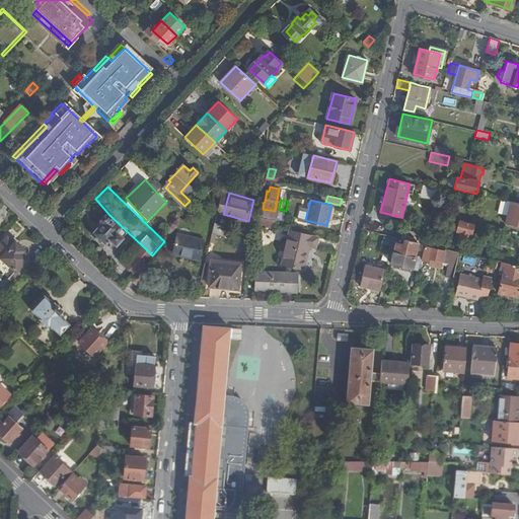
[(518,226),(518,203),(511,202),(506,223),(518,226)]
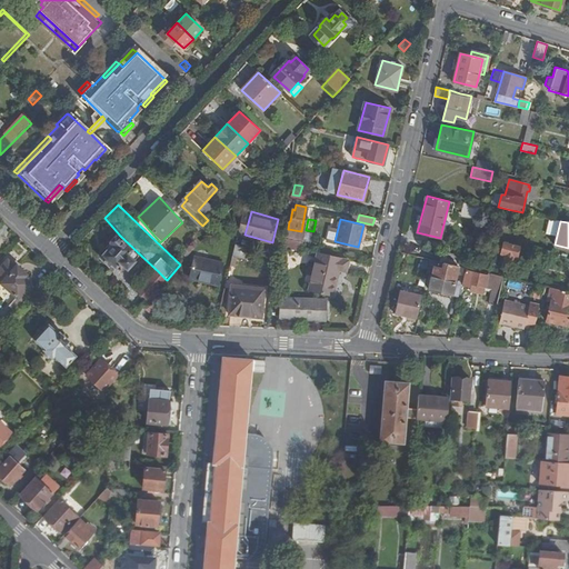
[(286,231),(286,238),(301,242),(302,236),(286,231)]
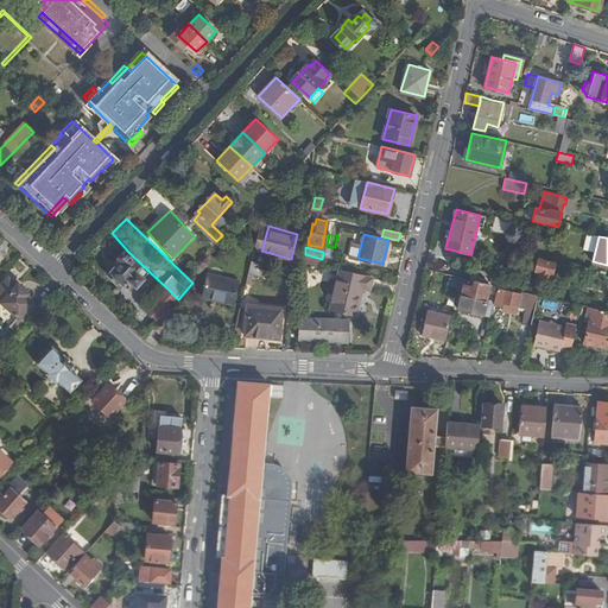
[(151,273),(128,252),(119,261),(122,264),(111,276),(119,283),(121,282),(126,285),(131,280),(139,287),(151,273)]
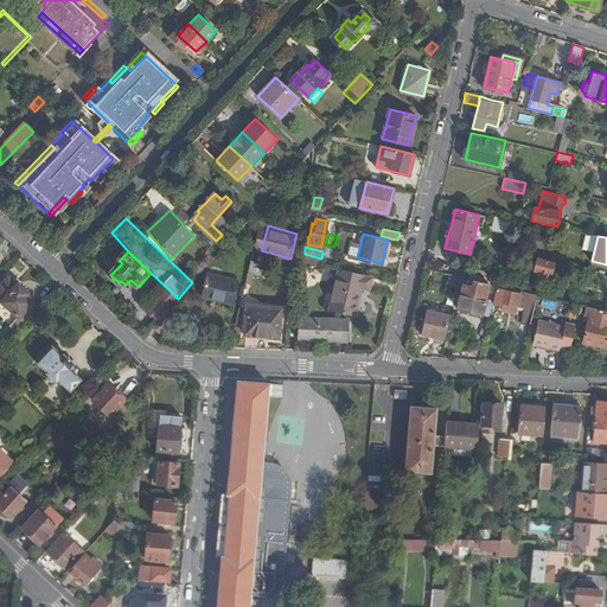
[(551,280),(555,262),(540,259),(537,270),(540,272),(536,285),(545,287),(548,279),(551,280)]
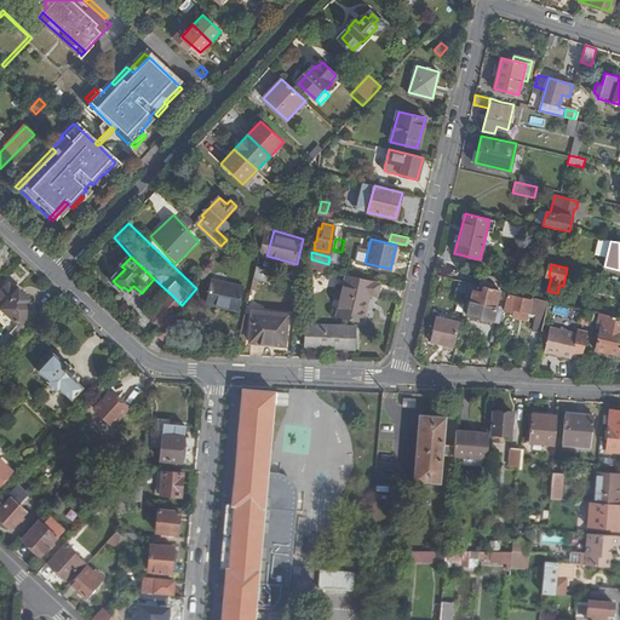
[(252,277),(270,283),(273,271),(256,265),(252,277)]
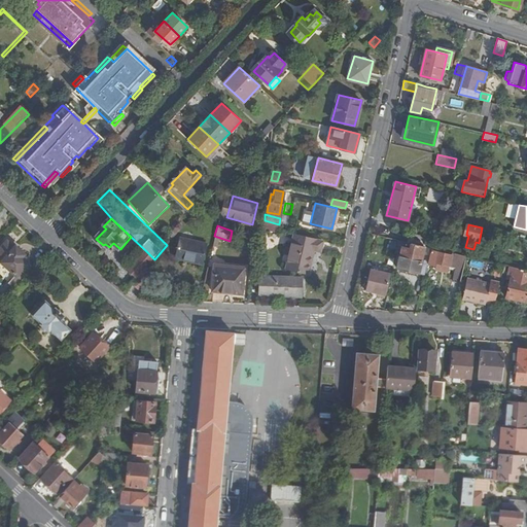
[(413,233),(411,243),(427,246),(429,237),(413,233)]
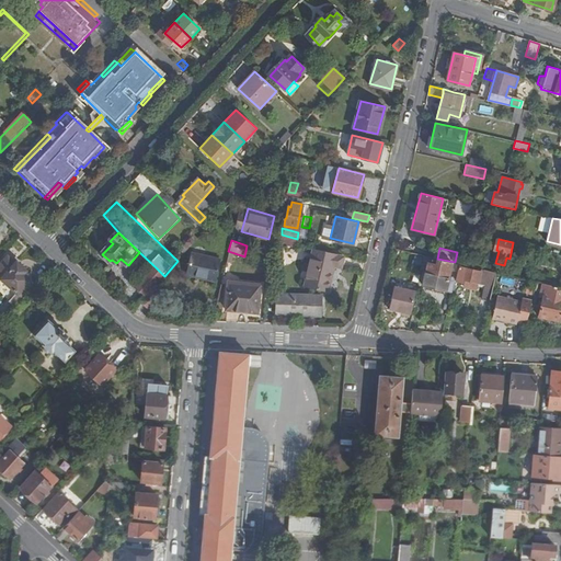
[(341,267),(343,255),(312,249),(305,284),(328,290),(334,265),(341,267)]
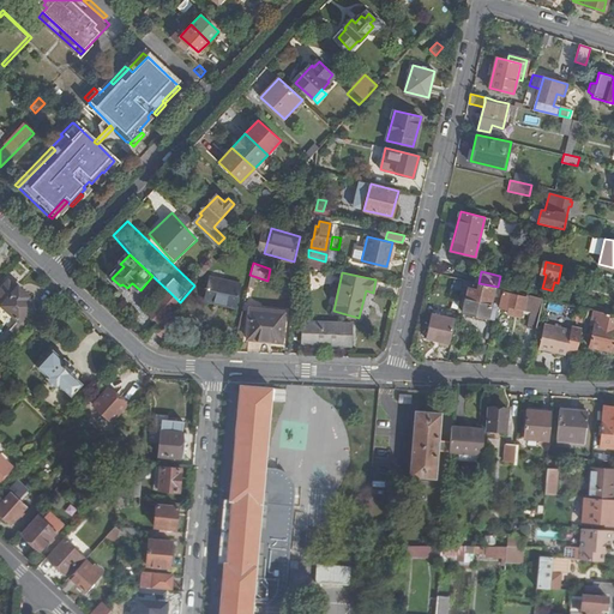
[(236,304),(241,283),(211,275),(205,299),(217,302),(218,299),(236,304)]
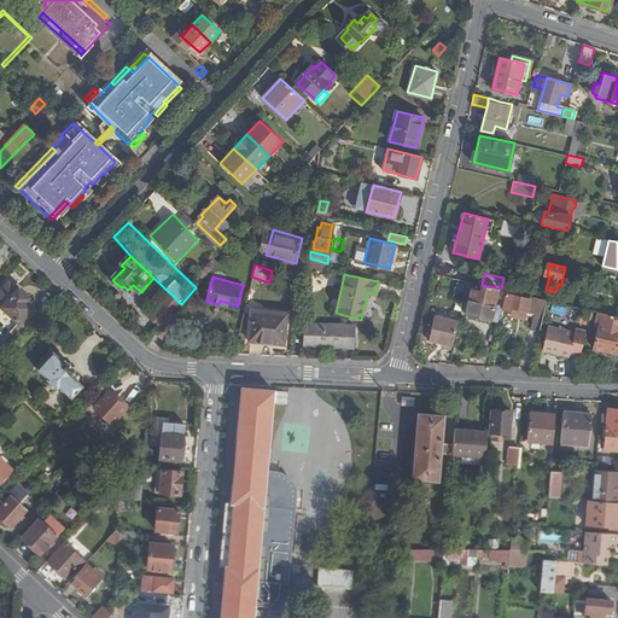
[(3,307),(27,330),(40,314),(27,299),(28,298),(19,289),(17,291),(9,283),(0,291),(0,298),(5,304),(3,307)]
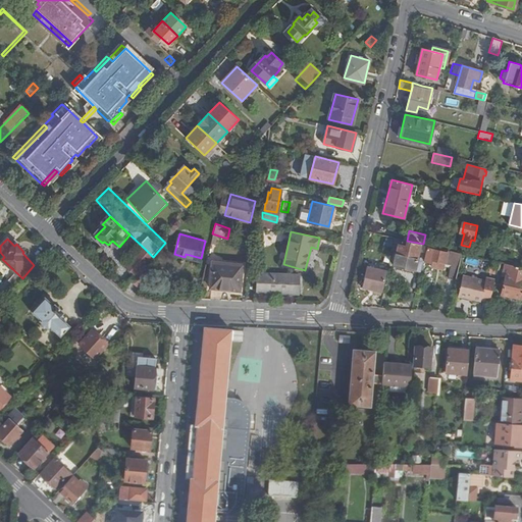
[(408,268),(421,271),(423,262),(427,246),(423,244),(407,241),(402,240),(396,266),(408,268)]
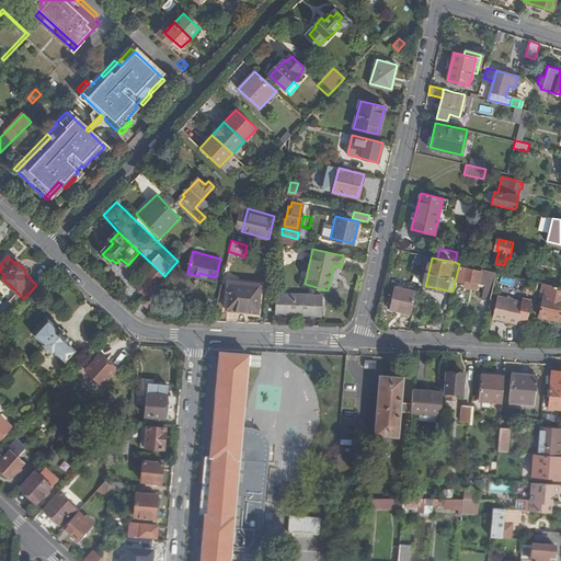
[(480,298),(489,300),(495,272),(459,264),(455,282),(464,283),(465,279),(483,285),(480,298)]
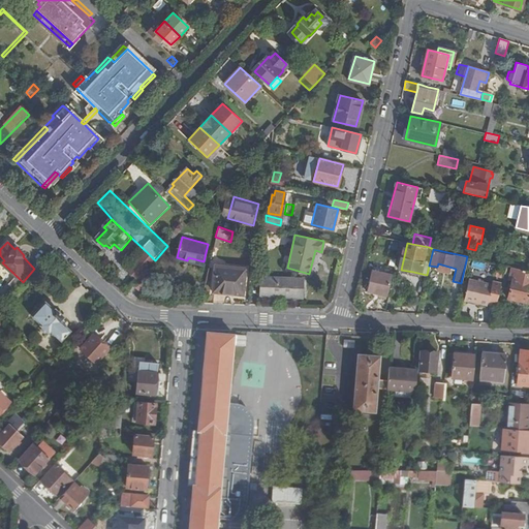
[(137,279),(148,268),(155,260),(147,252),(129,271),(137,279)]
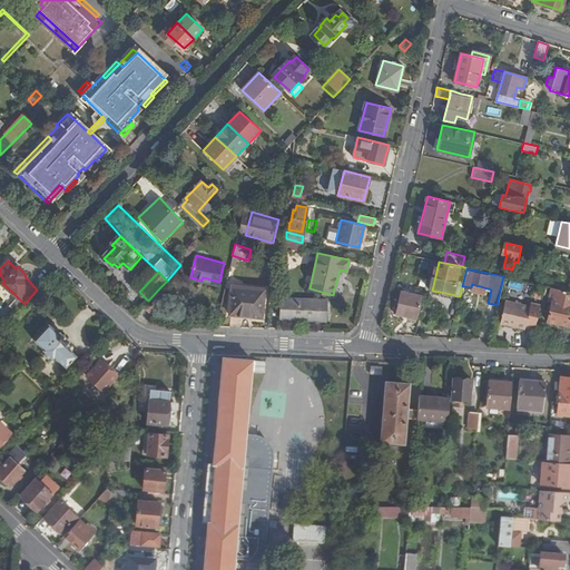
[(532,296),(541,298),(544,285),(536,283),(532,296)]
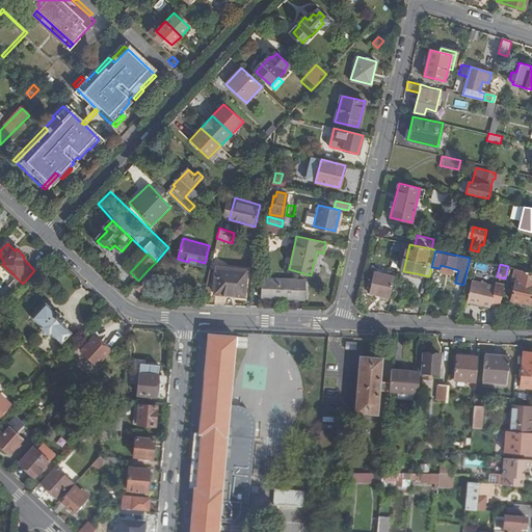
[(531,303),(531,298),(531,271),(517,268),(513,277),(516,278),(511,299),(531,303)]
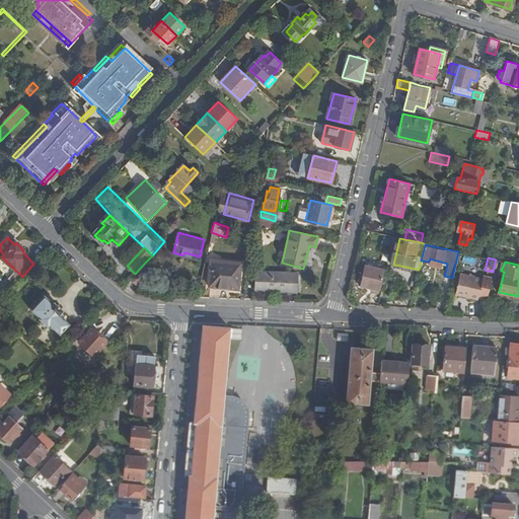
[(135,274),(132,278),(141,286),(155,272),(145,263),(135,274)]
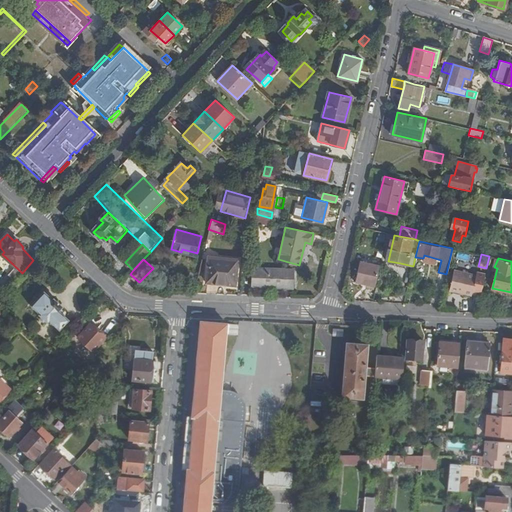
[(366,287),(373,288),(379,265),(360,260),(356,281),(366,283),(366,287)]
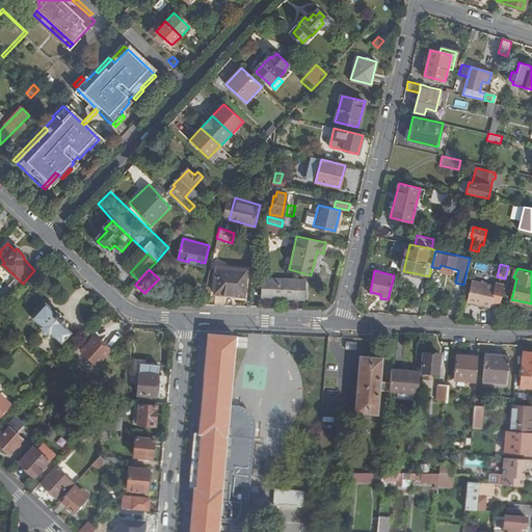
[(244,302),(249,278),(221,271),(215,295),(230,298),(244,302)]
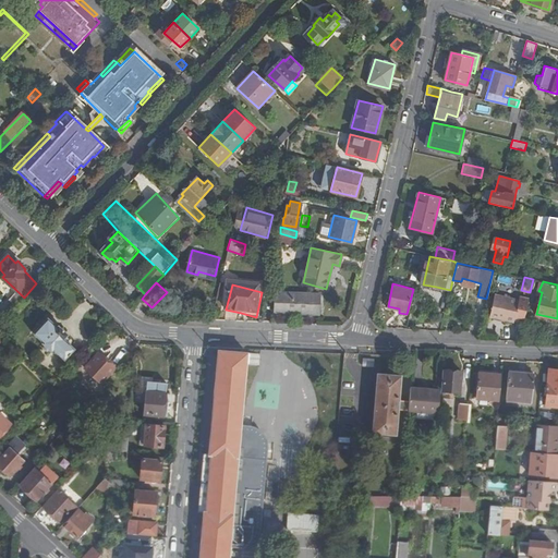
[(318,312),(319,292),(276,291),(276,311),(318,312)]
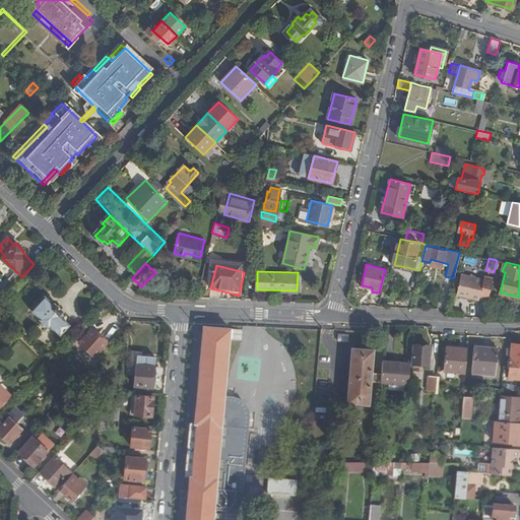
[(460,274),(456,296),(478,301),(479,298),(479,296),(488,298),(493,278),(484,276),(483,280),(460,274)]
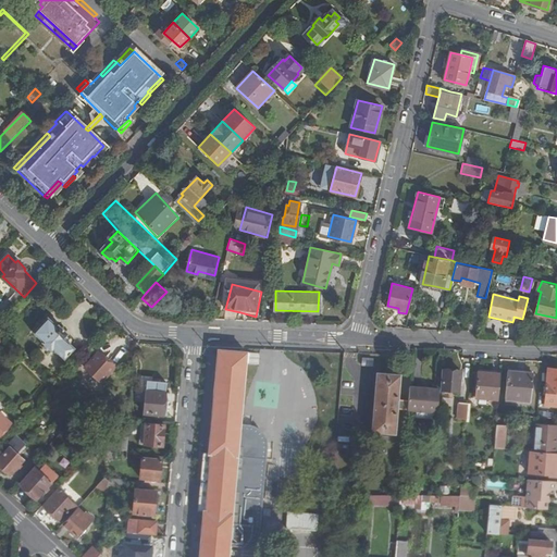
[(65,359),(75,348),(65,338),(70,334),(49,314),(45,318),(40,320),(37,323),(36,327),(33,332),(52,353),(56,349),(65,359)]
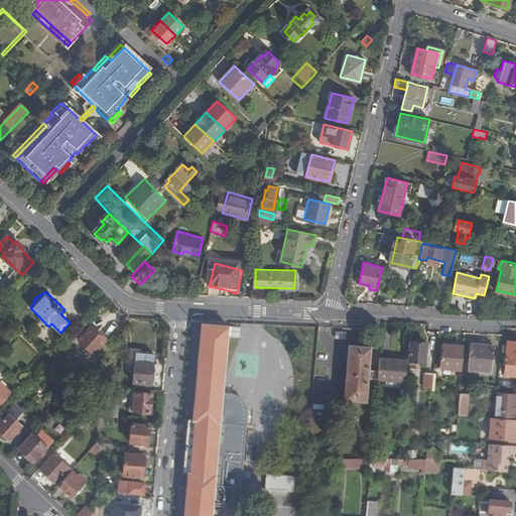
[(184,515),(211,515),(213,504),(226,505),(232,503),(237,498),(240,491),(248,413),(248,406),(245,399),(241,395),(236,394),(223,391),(230,326),(204,324),(195,418),(188,418),(183,471),(189,472),(184,515)]
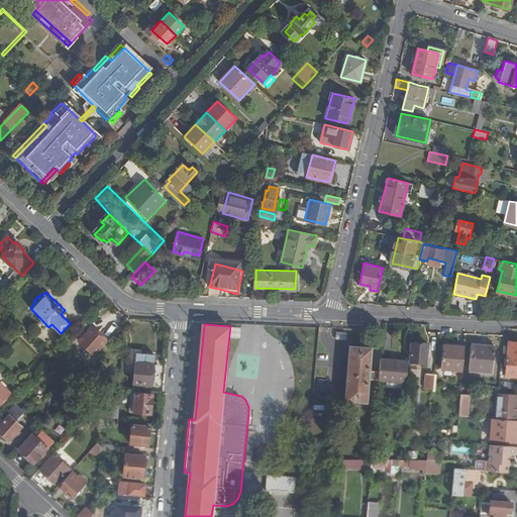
[(94,354),(107,341),(92,327),(80,341),(94,354)]
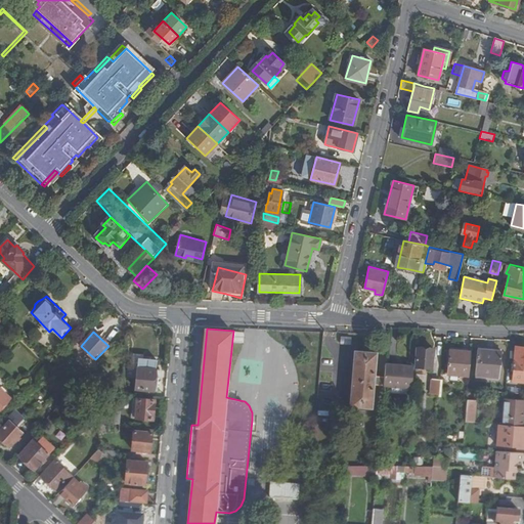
[(433,366),(434,347),(418,346),(417,365),(433,366)]
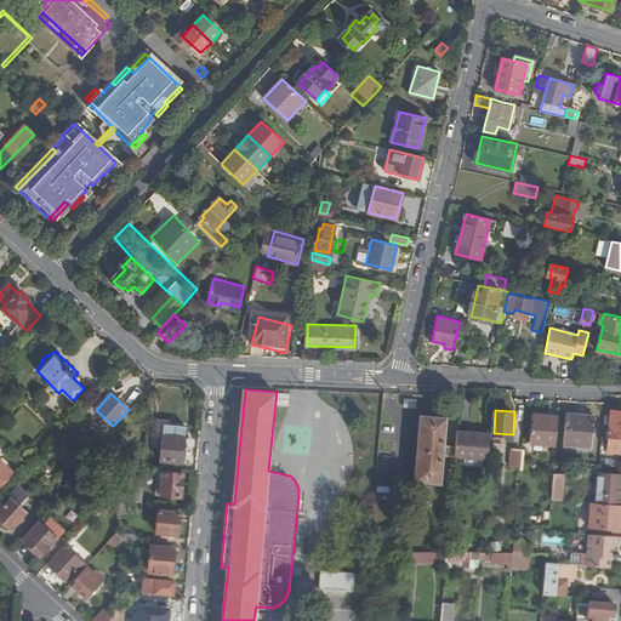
[(556,444),(558,415),(541,414),(535,412),(531,442),(556,444)]
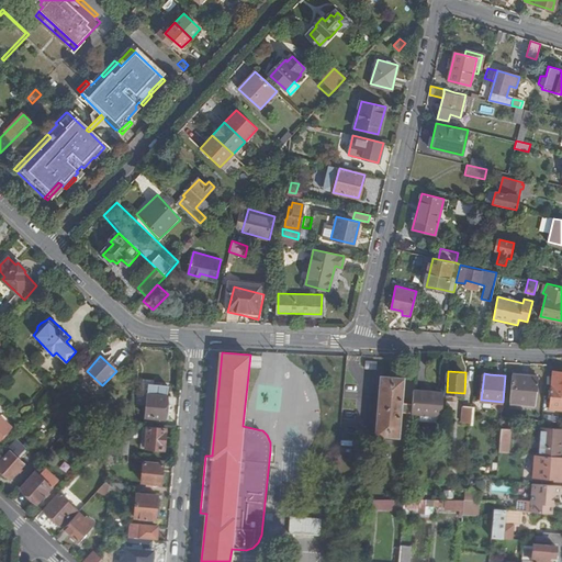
[(536,404),(538,375),(526,375),(513,374),(510,402),(536,404)]
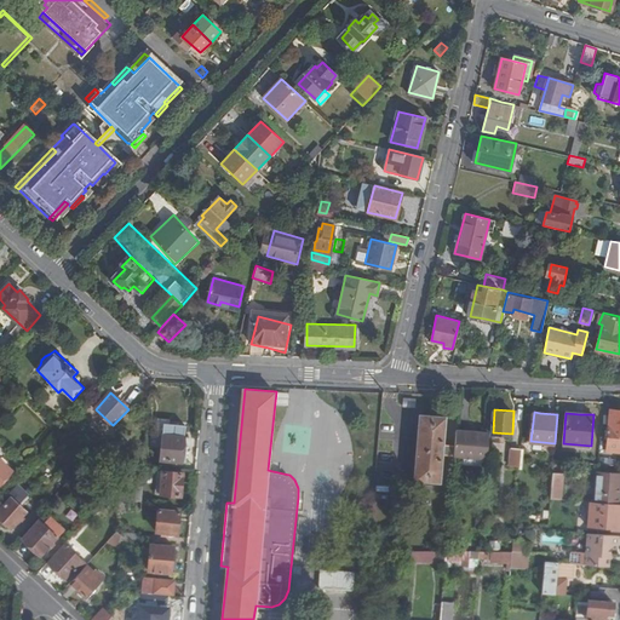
[(442,458),(443,446),(446,417),(420,414),(415,480),(440,482),(442,458)]
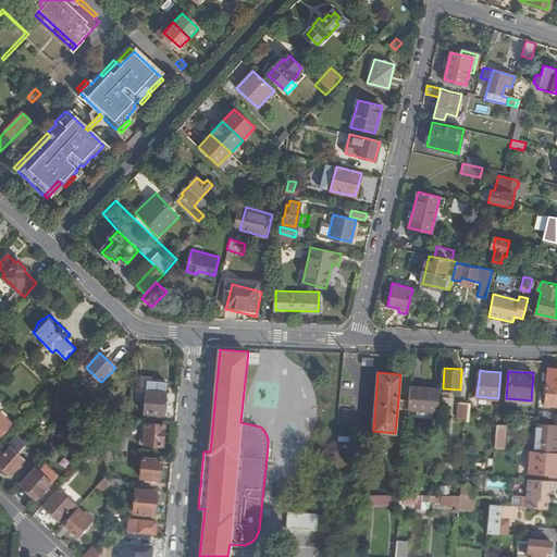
[(556,405),(556,382),(548,381),(546,404),(556,405)]
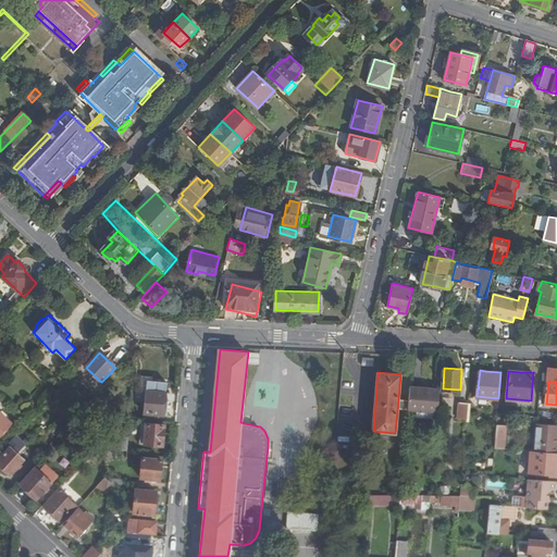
[(166,393),(168,384),(148,382),(145,412),(164,415),(166,401),(170,403),(171,393),(166,393)]
